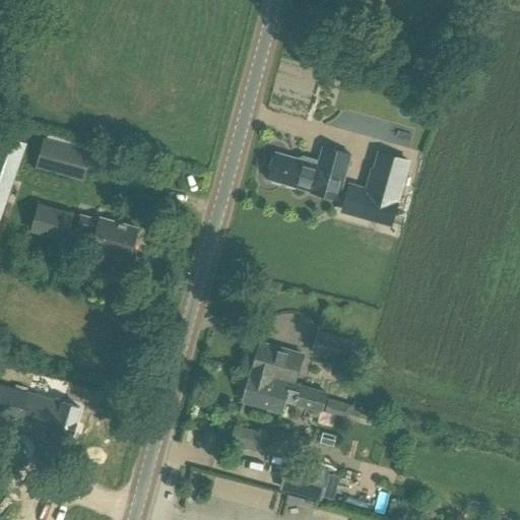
[(358,0),(380,10),(384,0),(358,0)]
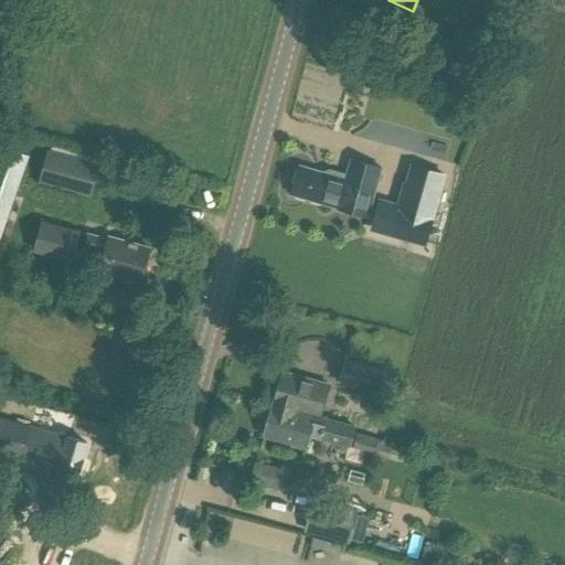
[(49,155),(40,183),(91,198),(99,169),(49,155)]
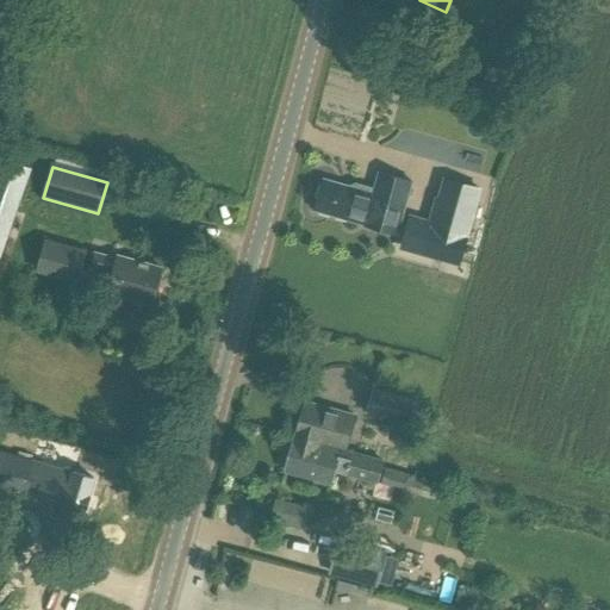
[(325,179),(316,210),(398,235),(414,182),(380,173),(374,193),(325,179)]
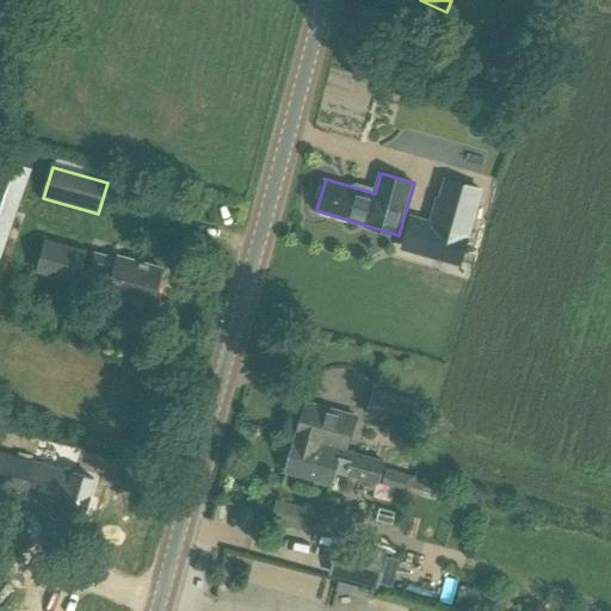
[(482,187),(444,177),(431,221),(409,215),(400,247),(421,253),(460,264),(482,187)]
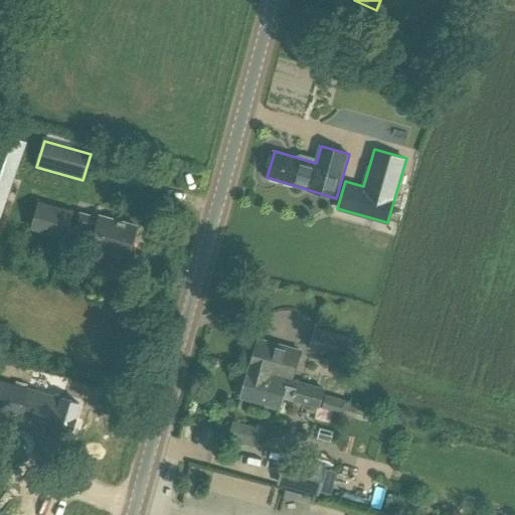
[(38,205),(31,230),(66,239),(72,214),(38,205)]
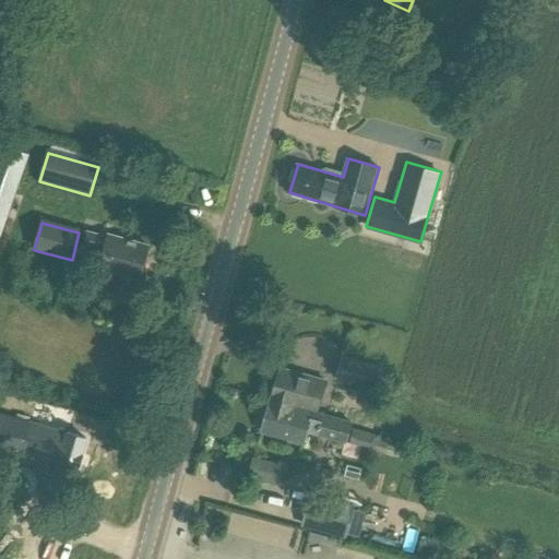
[(86,230),(81,252),(100,258),(98,268),(141,280),(150,246),(107,234),(107,237),(86,230)]
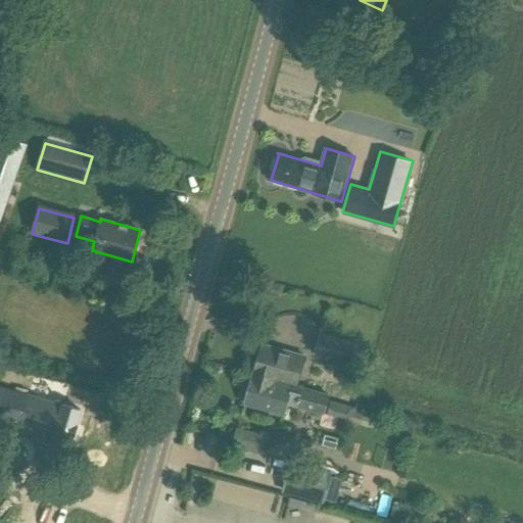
[(321,333),(316,355),(353,366),(359,343),(321,333)]
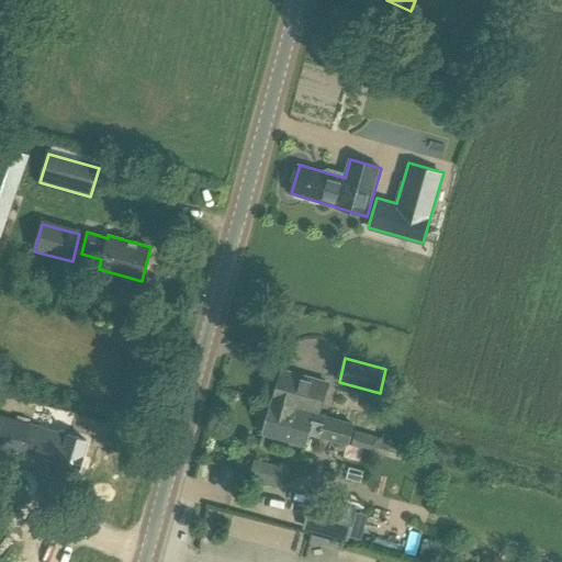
[(280,374),(272,402),(294,408),(314,414),(314,413),(318,414),(327,383),(302,375),(301,380),(280,374)]
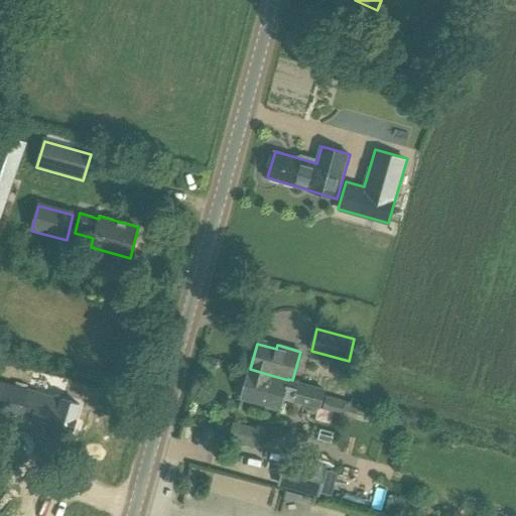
[(249,369),(241,398),(279,409),(283,397),(318,408),(324,390),(288,380),(270,375),(250,369),(249,369)]
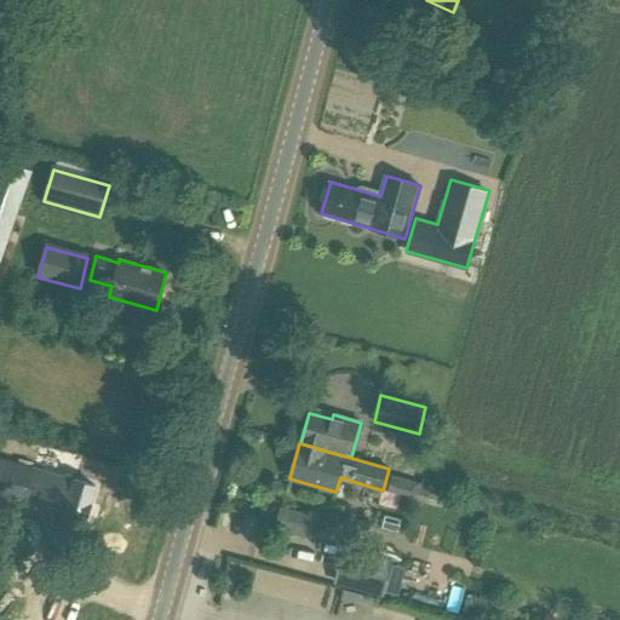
[(0,461),(0,494),(56,511),(52,523),(61,526),(61,527),(81,533),(95,486),(74,481),(74,483),(0,461)]
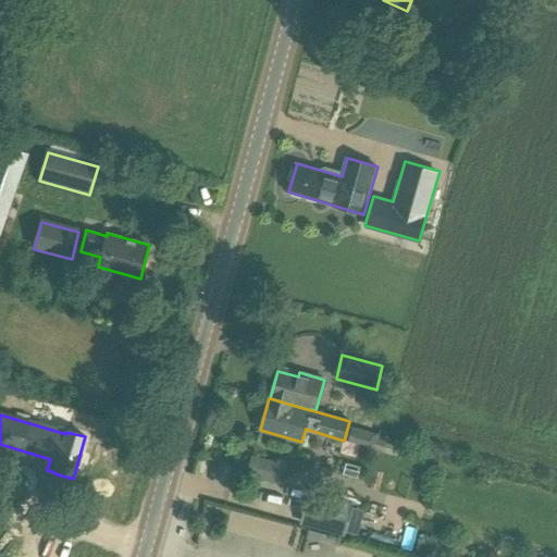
[(281,465),(251,457),(246,477),(275,484),(281,465)]
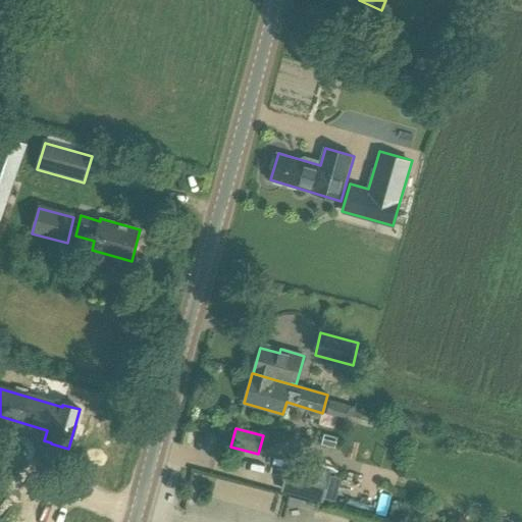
[(321,504),(327,478),(289,468),(281,493),(321,504)]
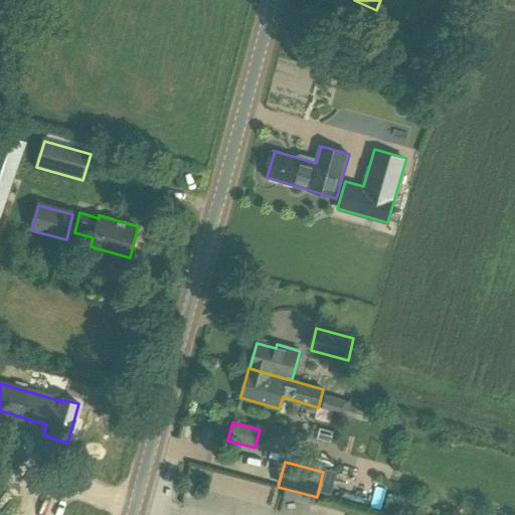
[(296,514),(300,498),(263,489),(255,514),(296,514)]
